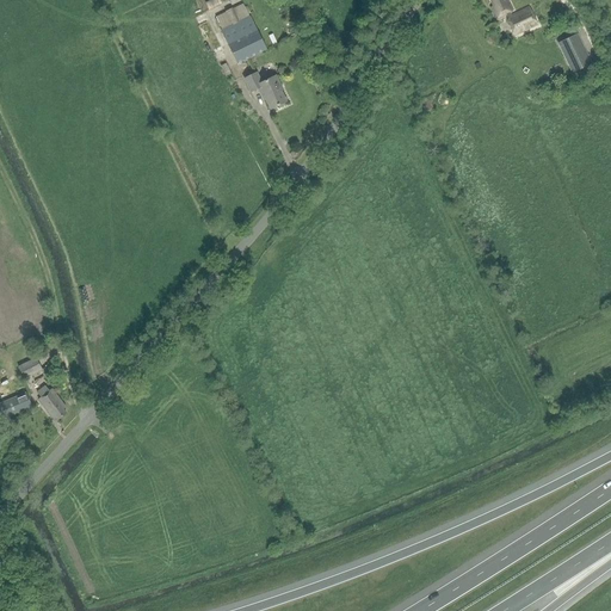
[(495,18),(505,13),(507,19),(507,20),(516,37),(538,25),(530,7),(511,16),(510,11),(512,10),(507,0),(489,0),(493,6),(491,7),(495,18)]
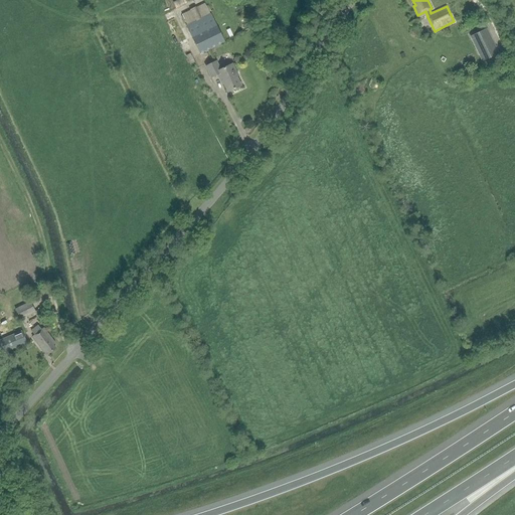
[(224,41),(210,14),(205,3),(182,15),(187,25),(186,26),(200,53),(224,41)]
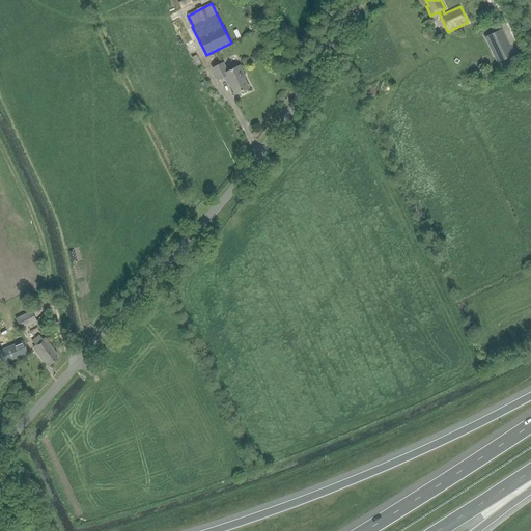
[(502,29),(484,37),(497,64),(514,56),(502,29)]
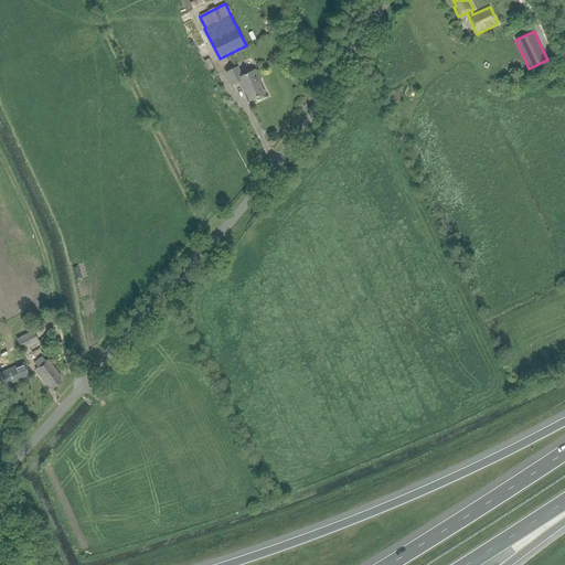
[(209,60),(204,62),(209,71),(213,68),(209,60)]
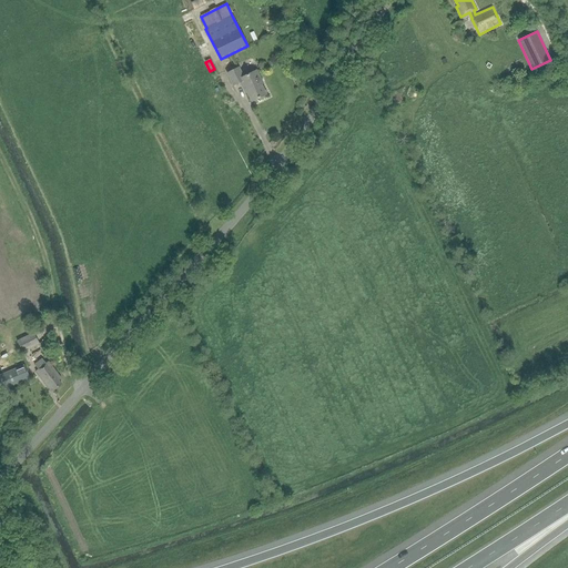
[(252,102),(266,94),(261,83),(262,83),(256,71),(243,78),(239,68),(227,73),(233,85),(240,82),(244,92),(246,91),(252,102)]
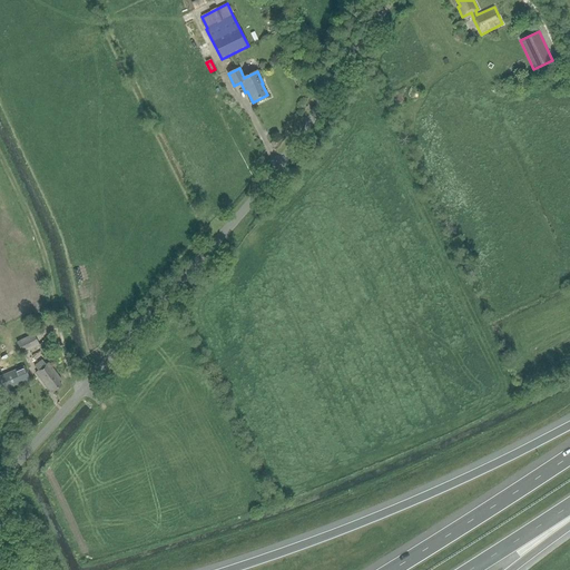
[(17,343),(21,351),(22,354),(40,345),(33,334),(17,343)]
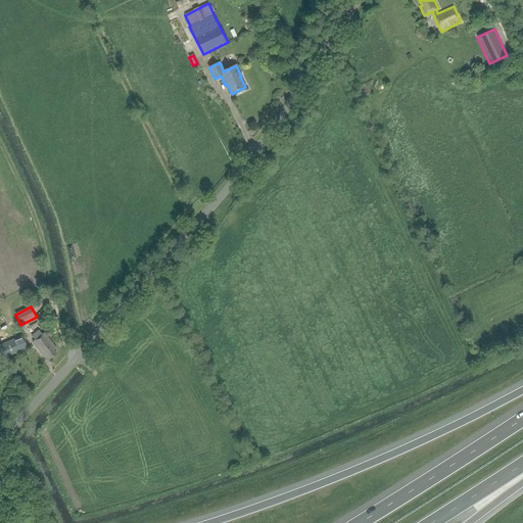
[(32,335),(35,340),(33,342),(47,361),(49,359),(49,360),(56,353),(54,350),(56,348),(44,333),(44,334),(41,331),(40,332),(39,330),(32,335)]
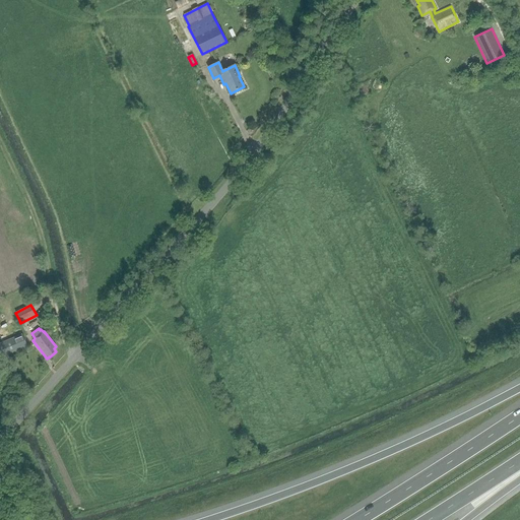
[(21,334),(0,342),(0,356),(26,346),(21,334)]
